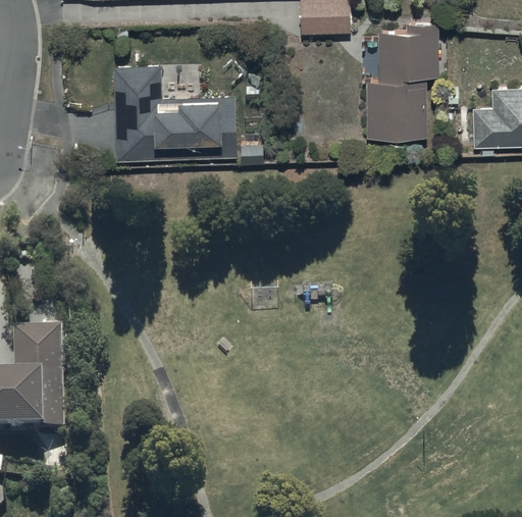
[(349,0),(300,0),(301,36),(351,35),(349,0)]
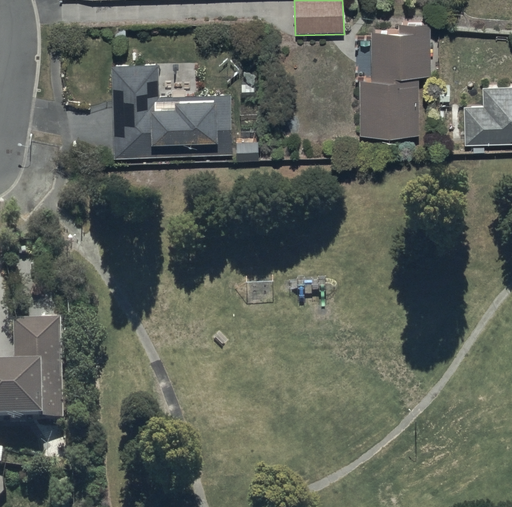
[(370,81),(359,81),(359,138),(420,137),(419,78),(430,78),(429,25),(398,25),(398,34),(370,34),(370,81)]
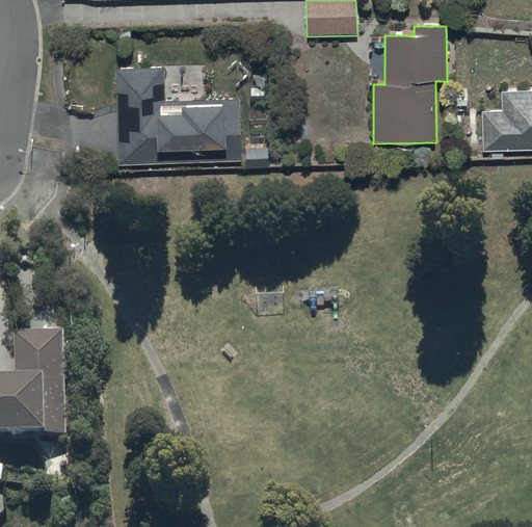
[(164,103),(163,71),(116,71),(118,165),(241,162),(239,100),(164,103)]
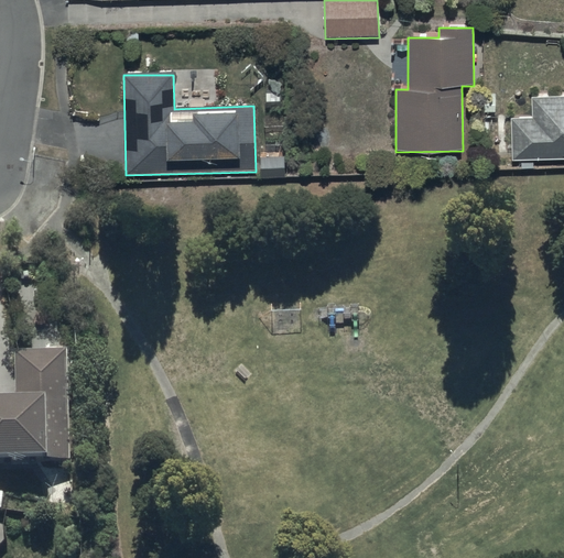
[(510,119),(511,162),(563,160),(563,96),(531,97),(531,118),(510,119)]
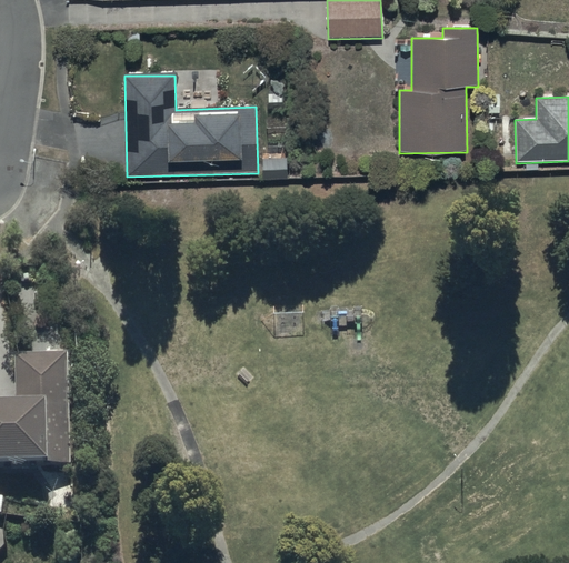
[(17,416),(0,416),(0,478),(72,476),(68,363),(16,365),(17,416)]
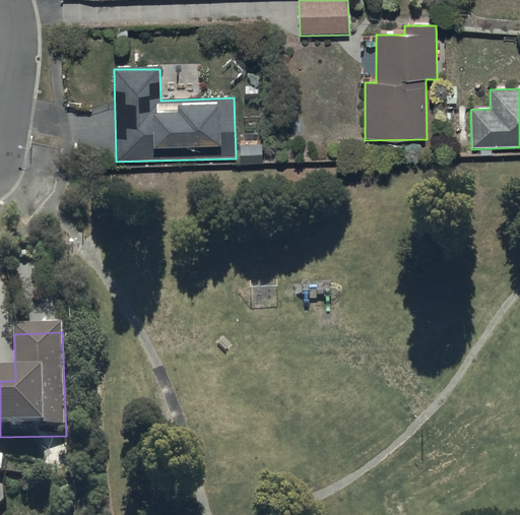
All buildings are outlined.
